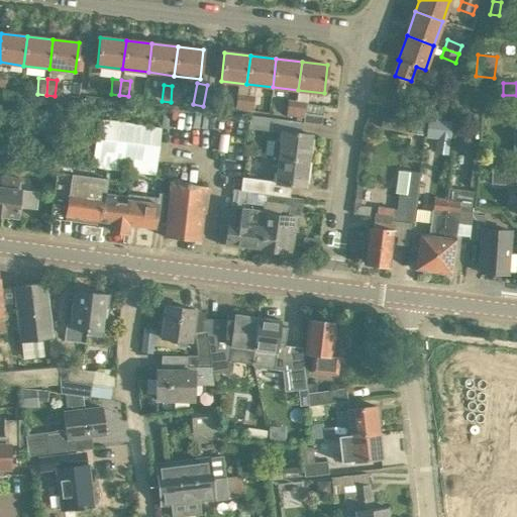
[(172,86),(171,102),(179,103),(181,87),(172,86)]
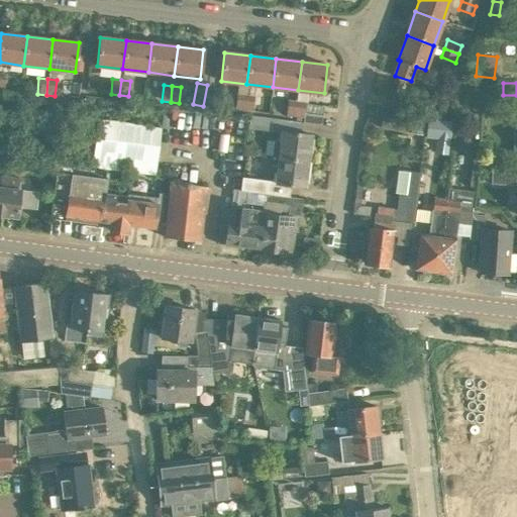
[(234,109),(243,110),(245,95),(236,94),(234,109)]
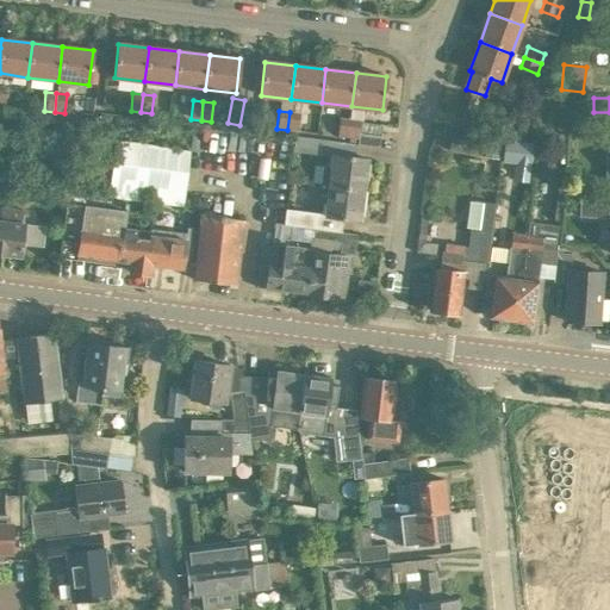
[(290,112),(287,130),(297,131),(300,113),(290,112)]
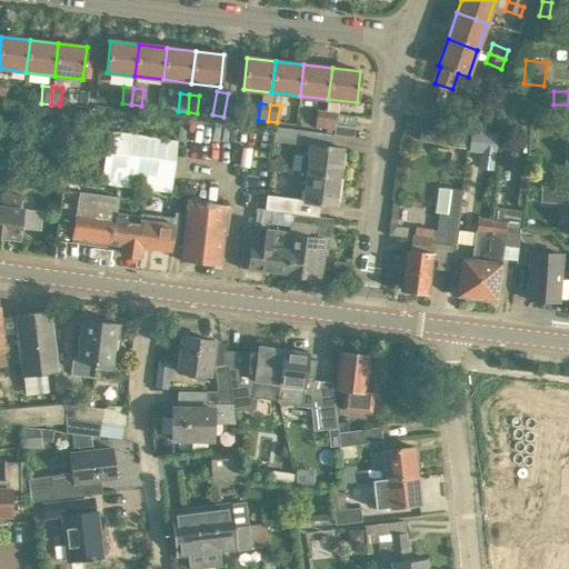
[(313,127),(323,128),(326,111),(317,110),(313,127)]
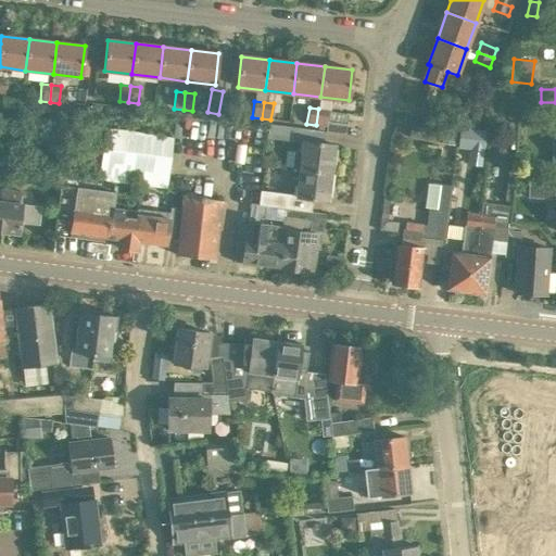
[(318,109),(316,125),(326,126),(328,111),(328,110),(318,109)]
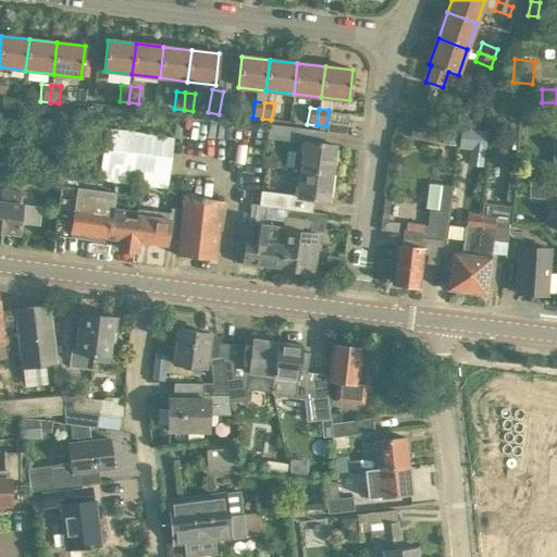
[(348,113),(329,111),(326,126),(326,131),(346,133),(348,113)]
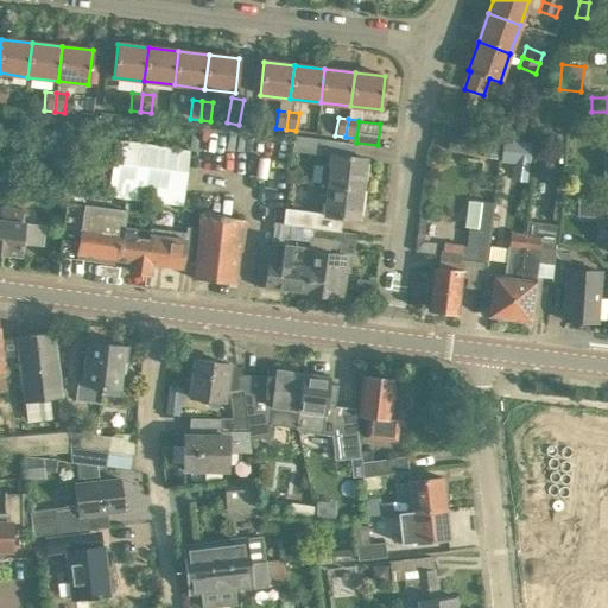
[(328,185),(362,189),(366,159),(353,157),(354,144),(293,135),(291,152),(331,157),(330,168),(322,166),(320,184),(328,185)]
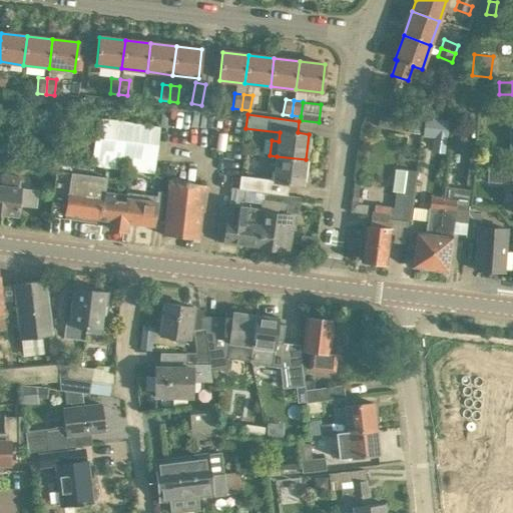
[(380,114),(378,128),(401,131),(404,118),(380,114)]
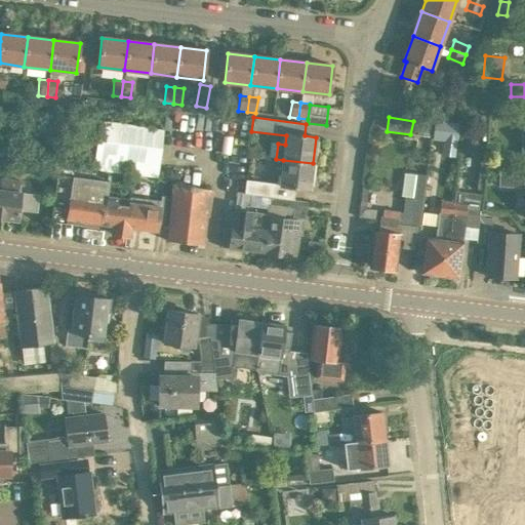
[(445,140),(457,143),(459,124),(435,121),(433,139),(445,140)]
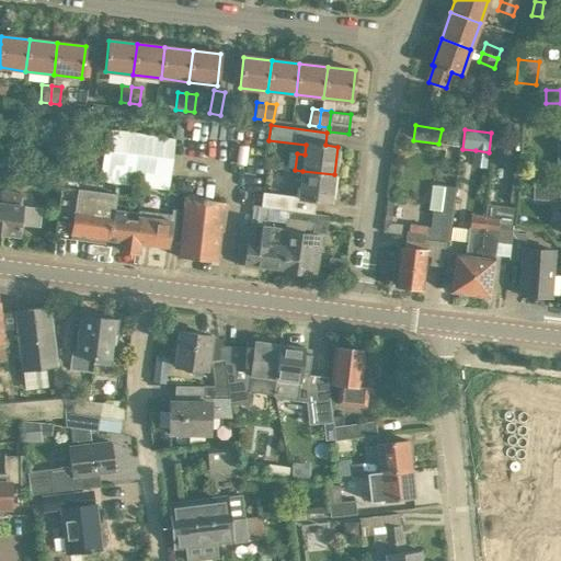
[(101,182),(167,192),(173,144),(107,135),(101,182)]
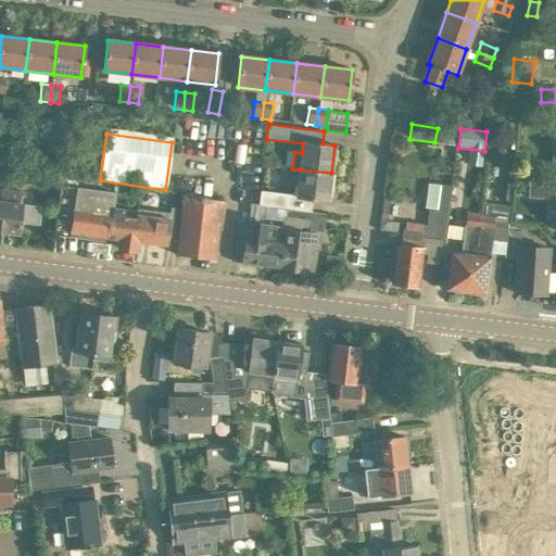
[(258,205),(285,209),(310,212),(312,199),(328,201),(331,173),(300,169),(297,196),(260,191),(258,205)]
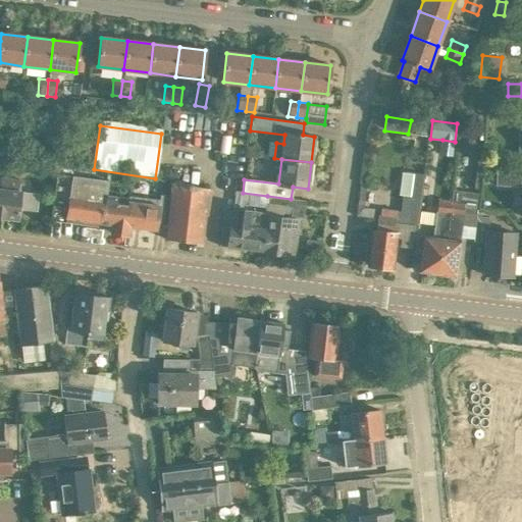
[(128,199),(127,199),(106,196),(109,174),(58,167),(50,218),(111,226),(110,232),(128,236),(129,227),(129,226),(131,217),(125,216),(128,199)]
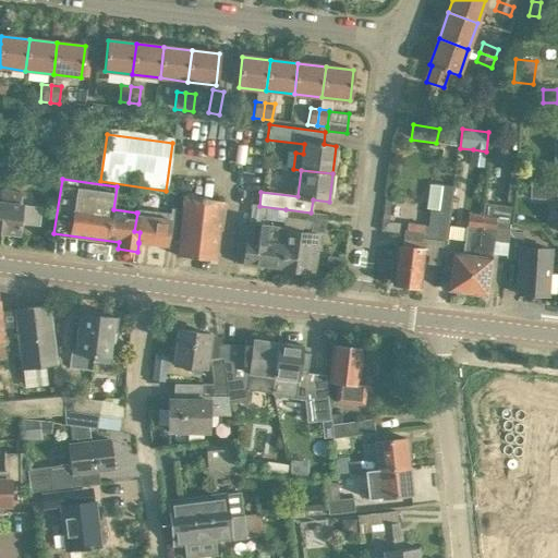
[(446,226),(448,226),(452,186),(433,183),(427,222),(428,222),(427,226),(423,226),(407,223),(407,230),(404,230),(402,247),(398,246),(393,284),(419,288),(424,250),(421,250),(422,237),(443,240),(445,240),(446,226)]
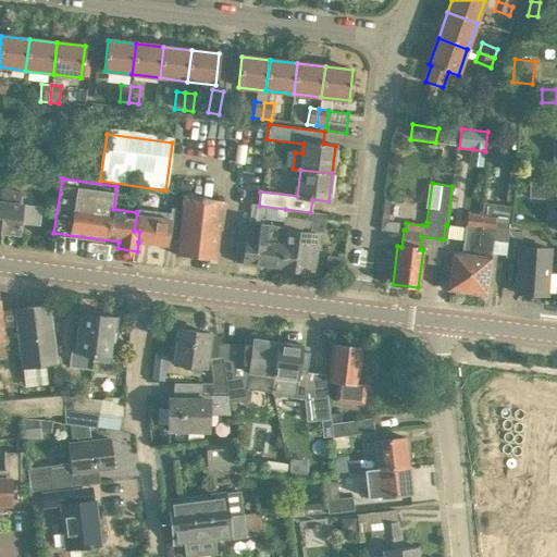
[(529,198),(555,200),(556,188),(530,186),(529,198)]
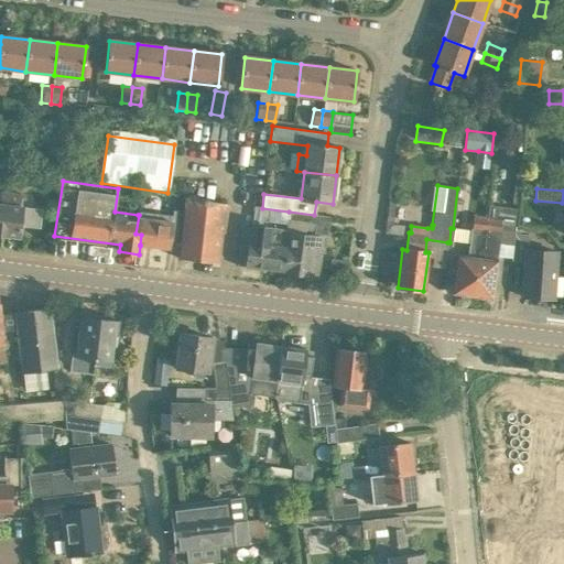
[(0,236),(19,238),(22,207),(21,207),(22,195),(1,192),(0,197),(0,236)]
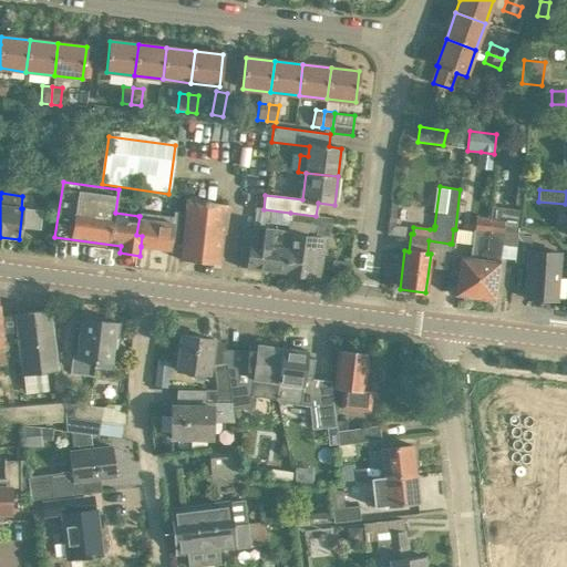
[(388,226),(387,235),(404,237),(406,228),(395,227),(399,199),(392,198),(391,207),(391,208),(390,217),(389,226),(388,226)]
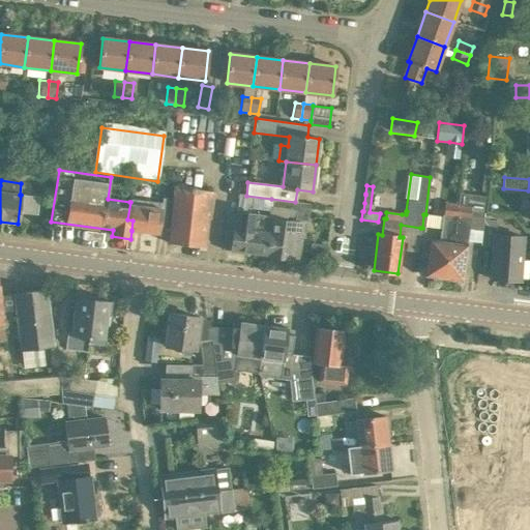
[(168,243),(205,247),(211,192),(174,187),(173,200),(170,229),(168,243)]
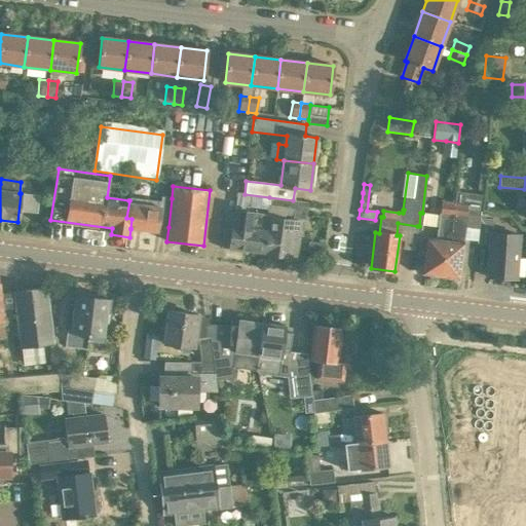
[(447,230),(441,277),(459,279),(465,232),(464,232),(466,216),(480,218),(483,196),(456,192),(455,204),(452,230),(447,230)]
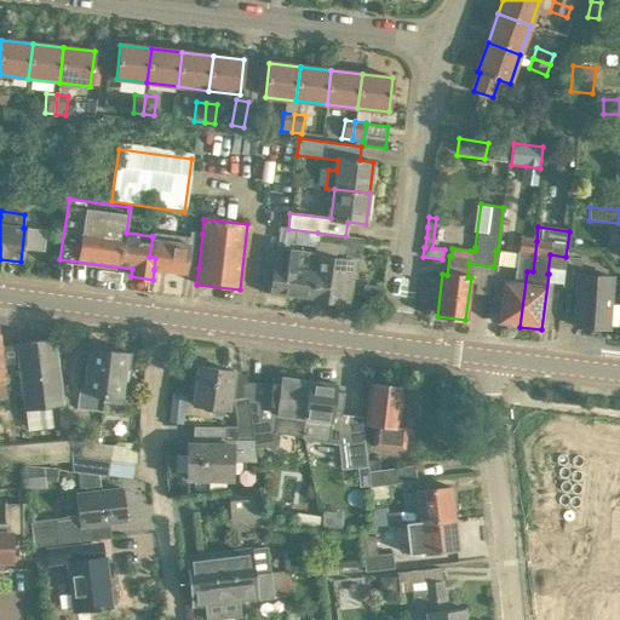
[(153,234),(151,236),(153,236),(149,257),(155,258),(154,269),(154,270),(184,274),(185,267),(199,268),(202,234),(190,233),(189,239),(153,234)]
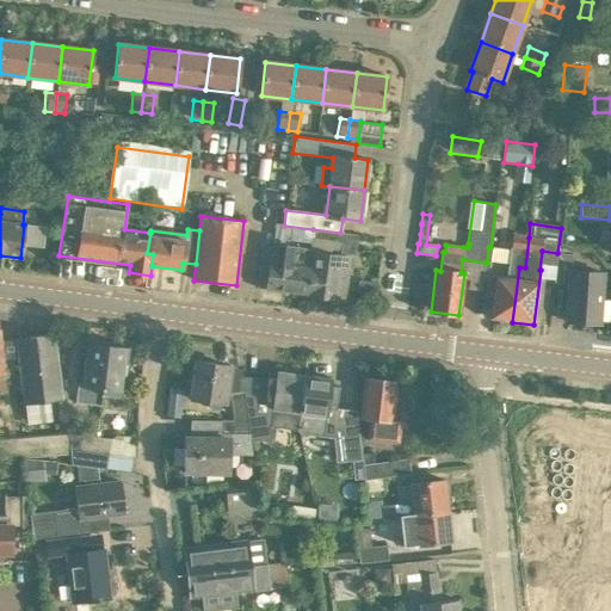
[(313,269),(310,295),(344,300),(350,255),(355,255),(357,235),(340,233),(313,229),(312,239),(310,239),(309,250),(310,250),(308,269),(313,269)]
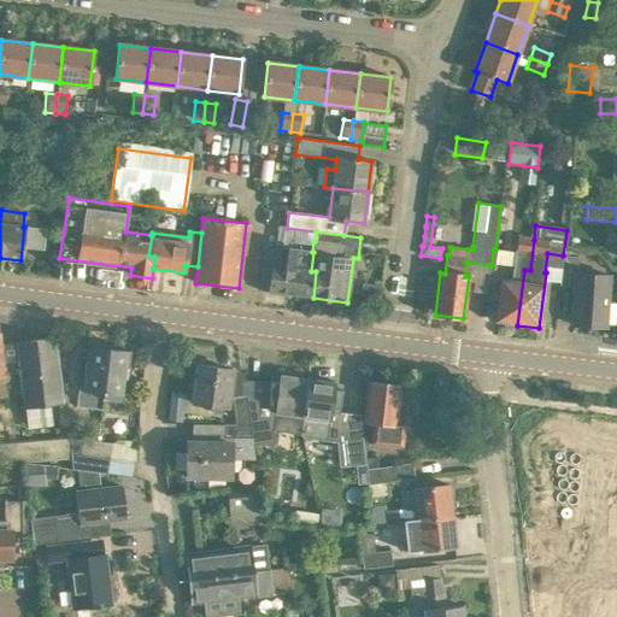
[(534,240),(518,239),(512,282),(500,280),(494,322),(517,325),(524,270),(530,270),(534,240)]
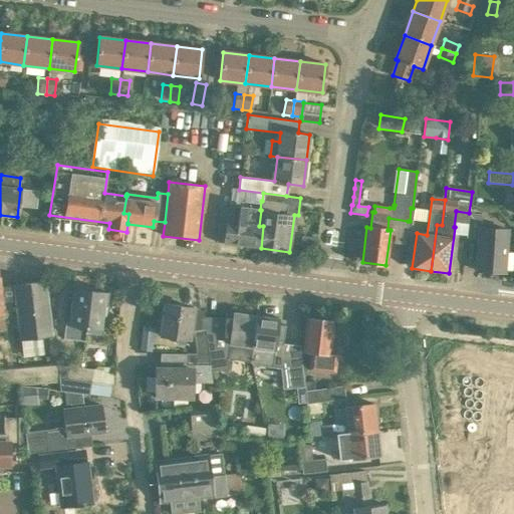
[(216,242),(261,248),(263,226),(259,226),(261,210),(260,210),(229,205),(229,206),(221,205),(216,242)]
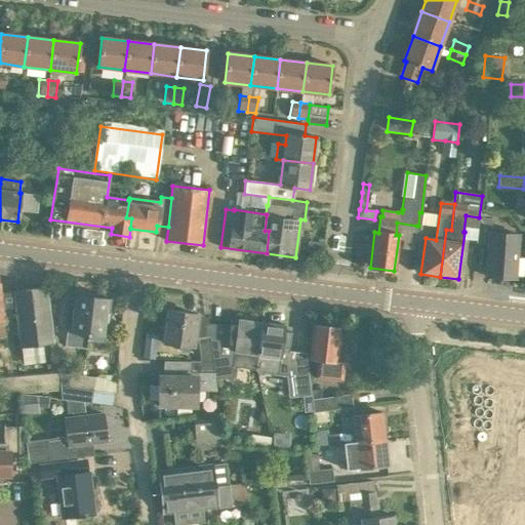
[(486,277),(516,279),(518,235),(490,233),(491,219),(479,218),(477,243),(489,244),(486,277)]
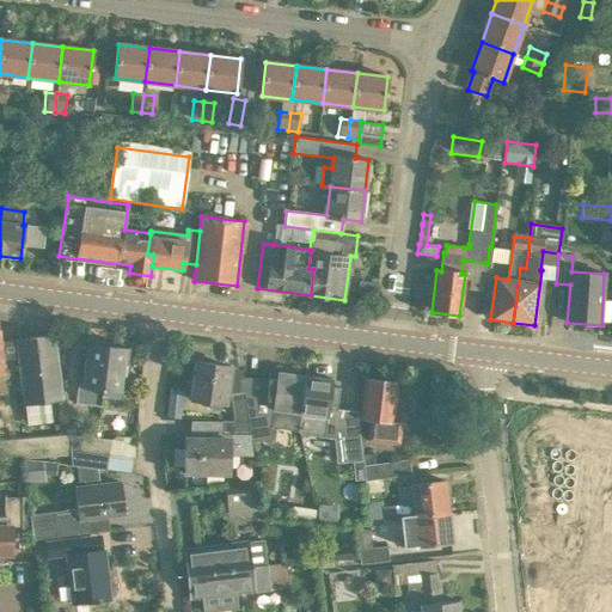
[(16,341),(23,405),(62,401),(55,336),(16,341)]
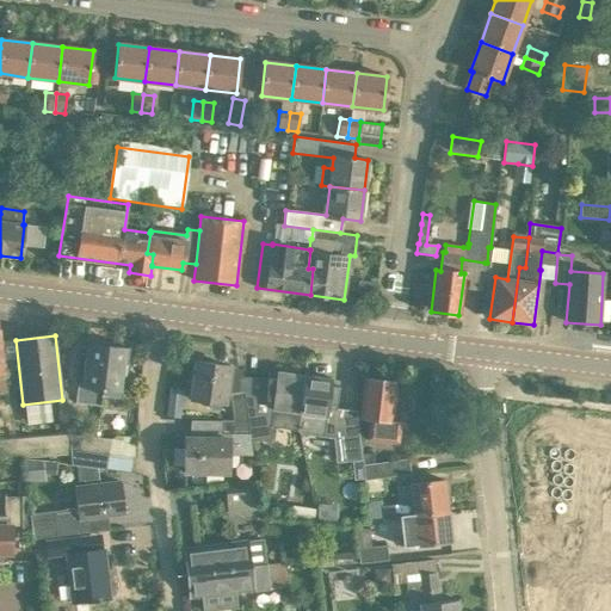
[(75,402),(99,405),(106,346),(86,344),(85,355),(82,355),(76,357),(74,381),(78,387),(75,402)]
